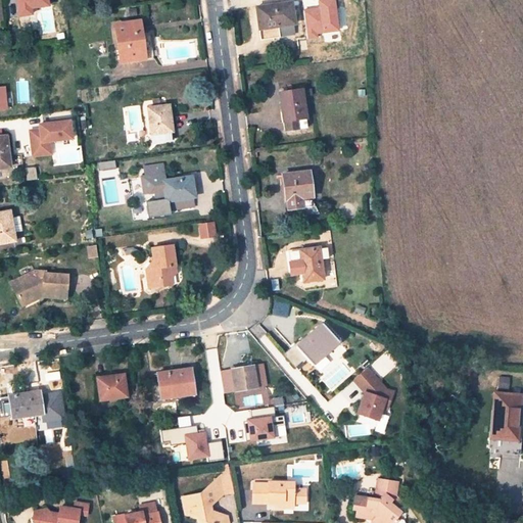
[(341,0),(331,0),(333,17),(343,16),(341,0)]
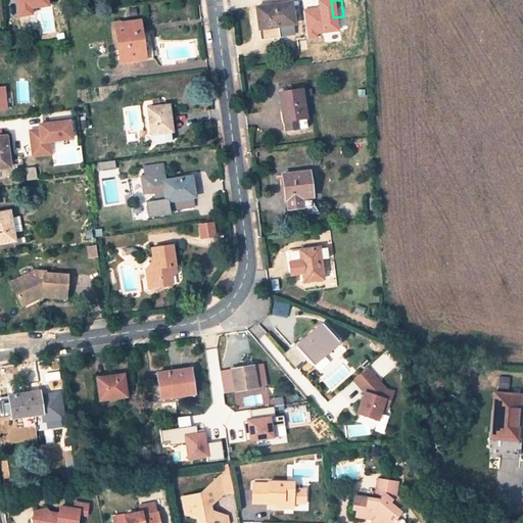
[(292,2),(257,7),(260,39),(280,37),(278,27),(294,24),(292,2)]
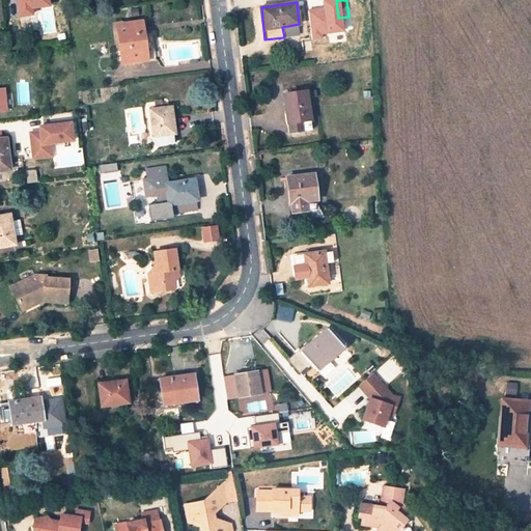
[(143,23),(135,24),(136,32),(143,31),(143,23)]
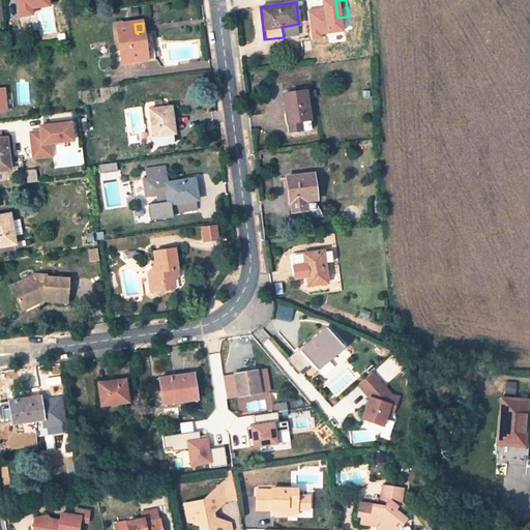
[(143,31),(136,32),(135,24),(117,26),(121,61),(147,58),(155,56),(152,32),(144,33),(143,31)]
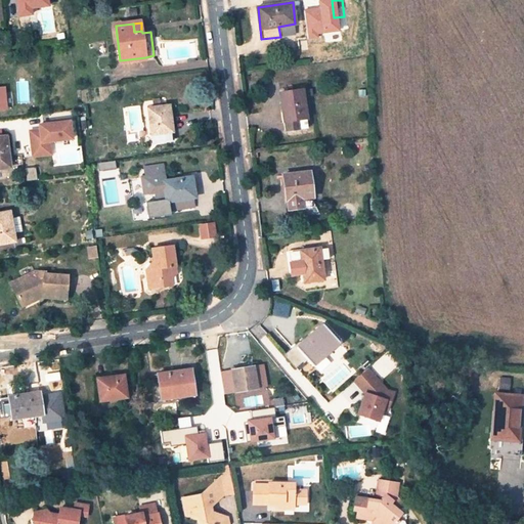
[(286,122),(306,119),(307,119),(303,90),(279,93),(281,112),(284,112),(286,122)]
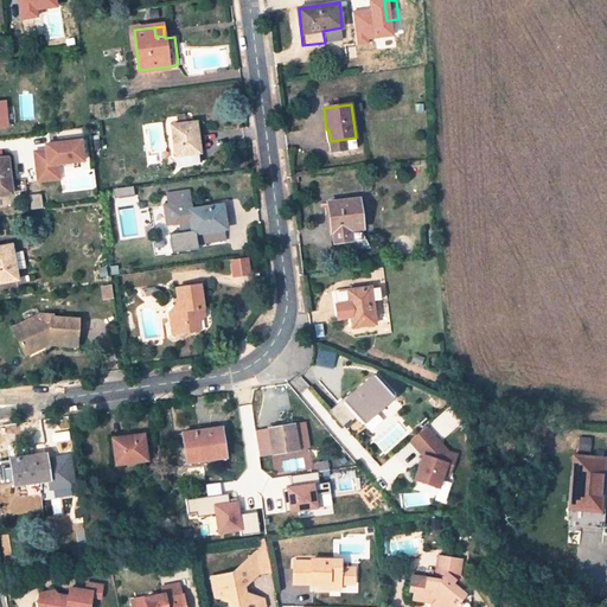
[(197,122),(172,126),(177,166),(202,163),(200,153),(198,153),(197,142),(199,142),(197,122)]
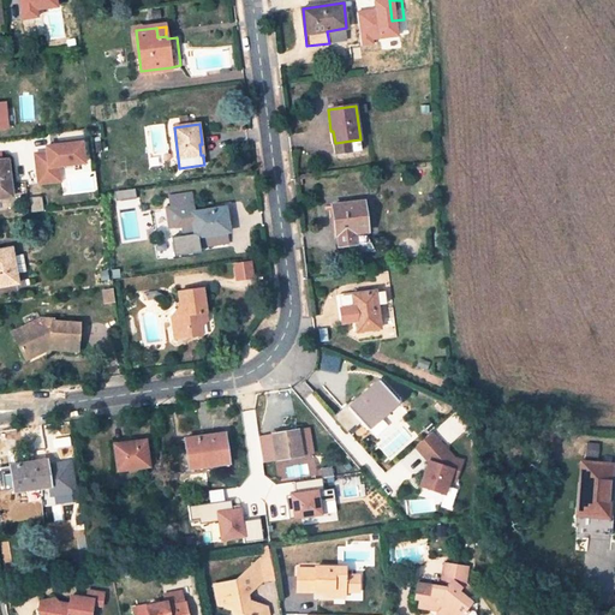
[(335,143),(333,143),(334,154),(360,150),(359,139),(335,143)]
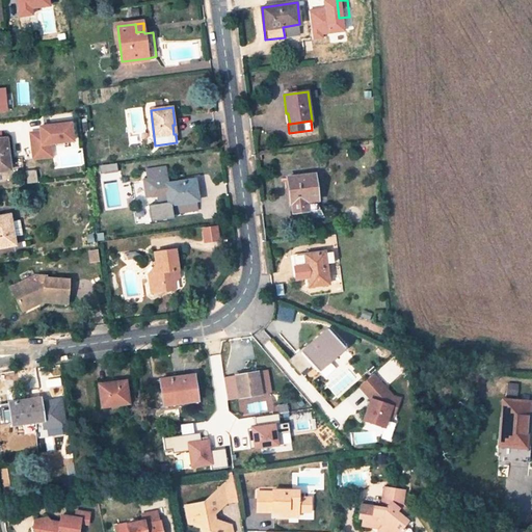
[(42,131),(30,132),(32,161),(55,159),(54,144),(77,143),(76,123),(42,125),(42,131)]
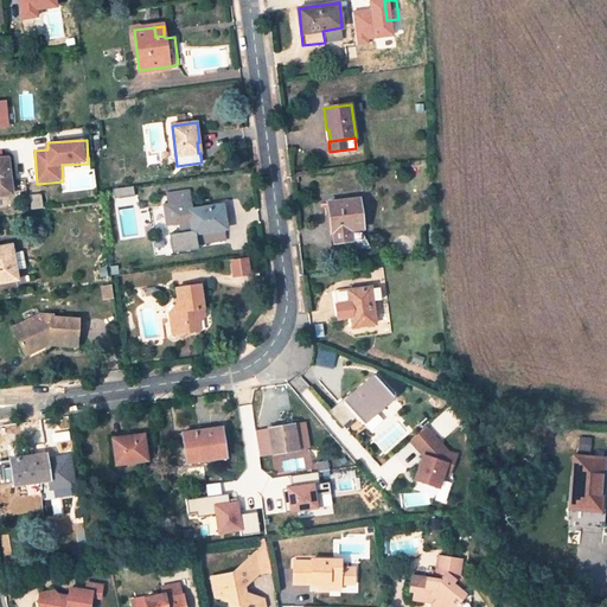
[(0,195),(12,195),(7,158),(0,159),(0,195)]
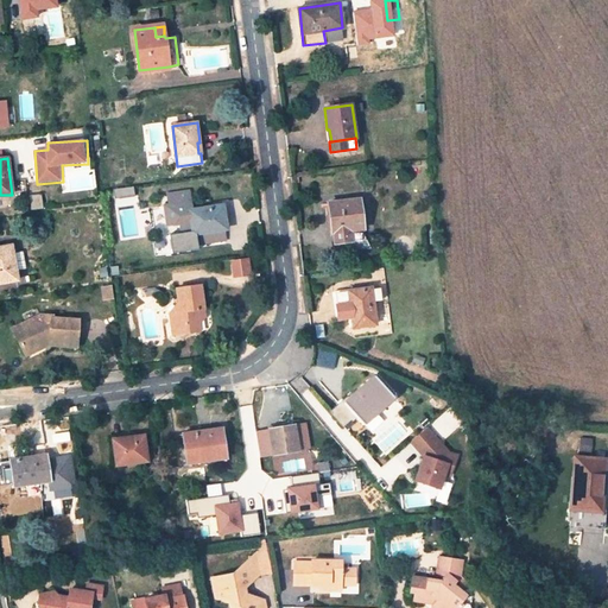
[(194,234),(195,234),(196,234),(197,246),(225,242),(223,230),(222,220),(225,220),(222,207),(191,210),(189,194),(168,196),(169,206),(164,206),(168,225),(171,225),(179,223),(181,229),(181,234),(192,233),(194,234)]
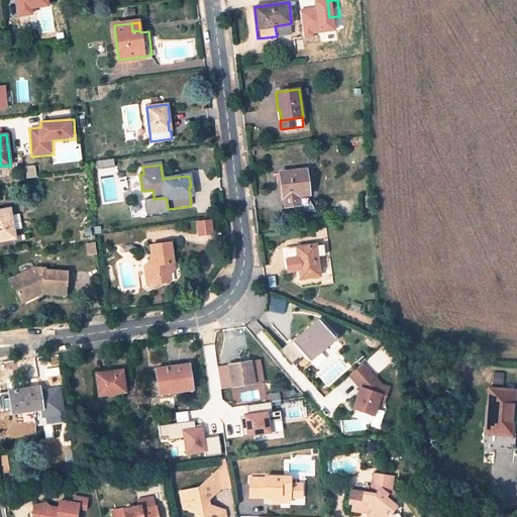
[(306,170),(276,174),(279,199),(284,198),(285,207),(299,205),(298,197),(309,195),(306,170)]
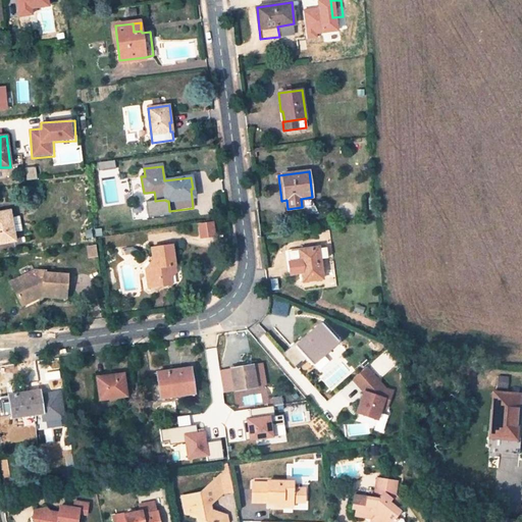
[(10,211),(0,212),(0,242),(15,241),(10,211)]
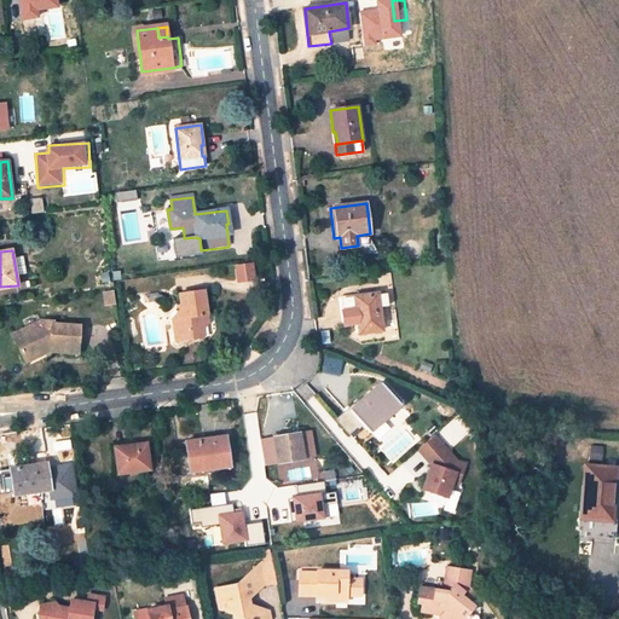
[(250,262),(232,265),(235,281),(253,278),(250,262)]
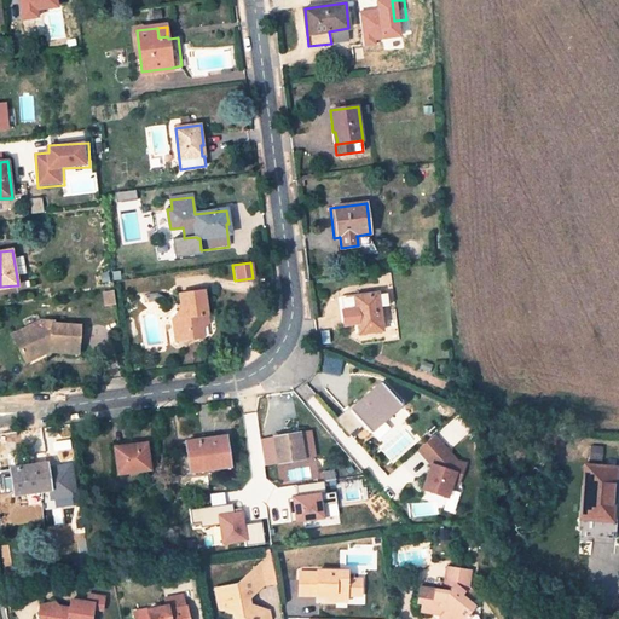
[(181,318),(174,319),(177,341),(203,337),(202,329),(200,316),(207,314),(204,291),(180,294),(183,312),(180,312),(181,318)]
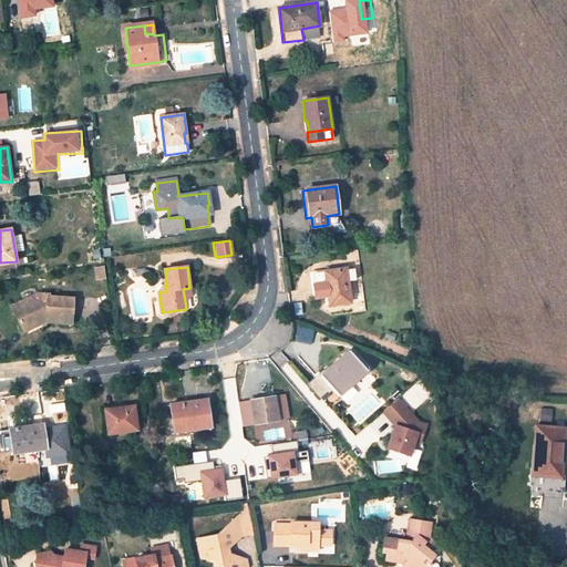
[(328,296),(329,306),(350,303),(348,281),(356,280),(354,269),(346,270),(346,269),(325,271),(325,272),(311,274),(315,297),(328,296)]
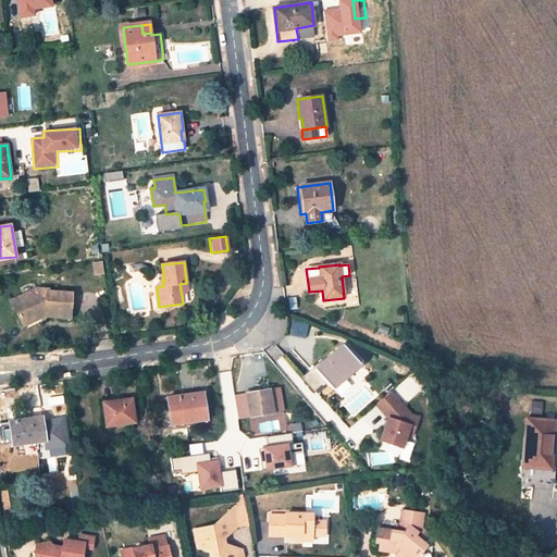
[(37,289),(12,301),(24,324),(44,316),(42,313),(47,312),(46,316),(71,318),(72,294),(48,292),(49,291),(37,289)]
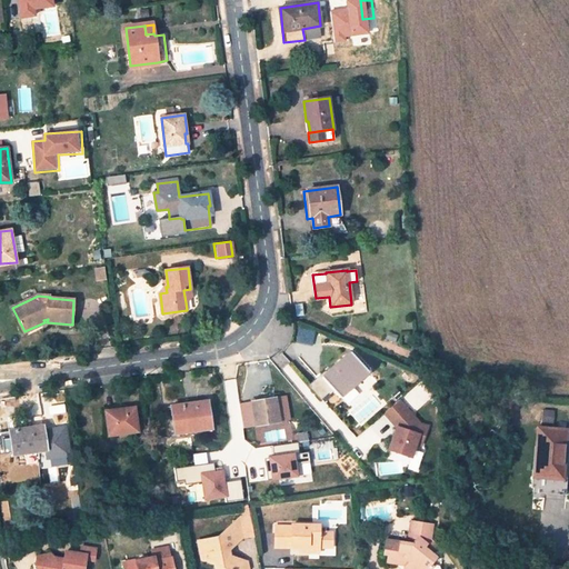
[(298,342),(313,343),(316,330),(299,329),(298,342)]
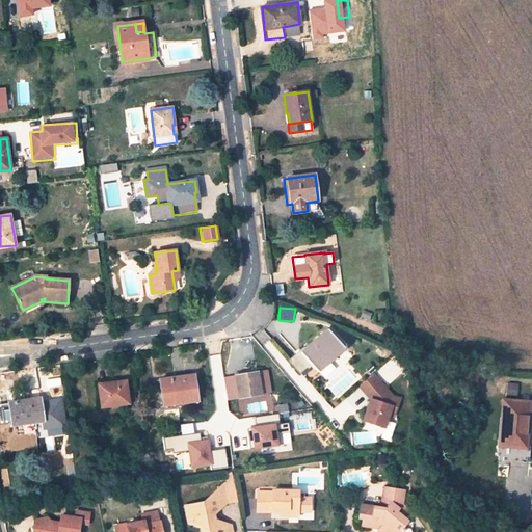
[(317,370),(342,347),(326,329),(301,352),(300,351),(289,361),(299,372),(311,363),(317,370)]
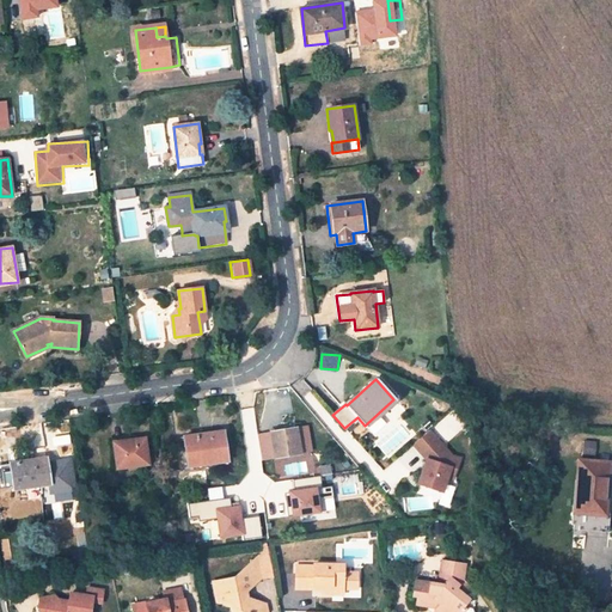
[(273,438),(275,457),(300,453),(297,429),(283,432),(282,435),(273,438)]
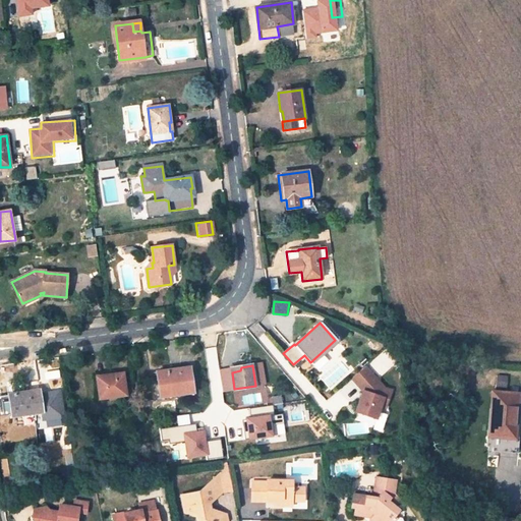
[(189,368),(157,373),(160,396),(193,392),(189,368)]
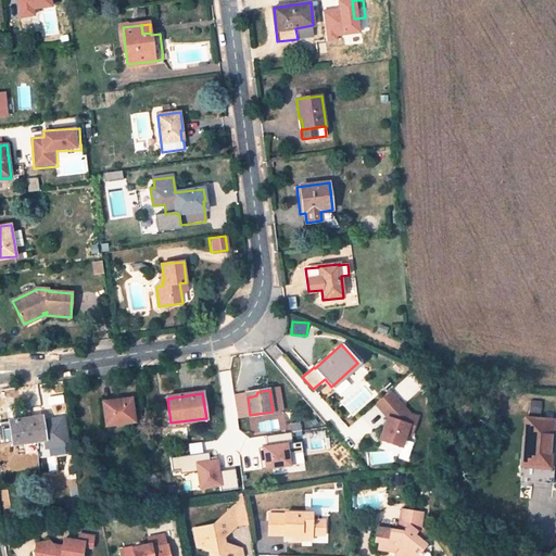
[(389,416),(380,440),(406,450),(421,411),(386,396),(379,413),(389,416)]
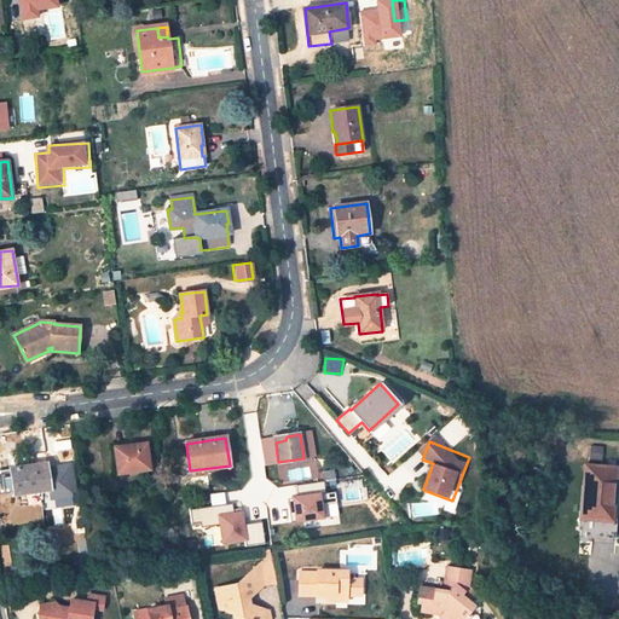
[(146,443),(115,447),(119,473),(150,469),(146,443)]
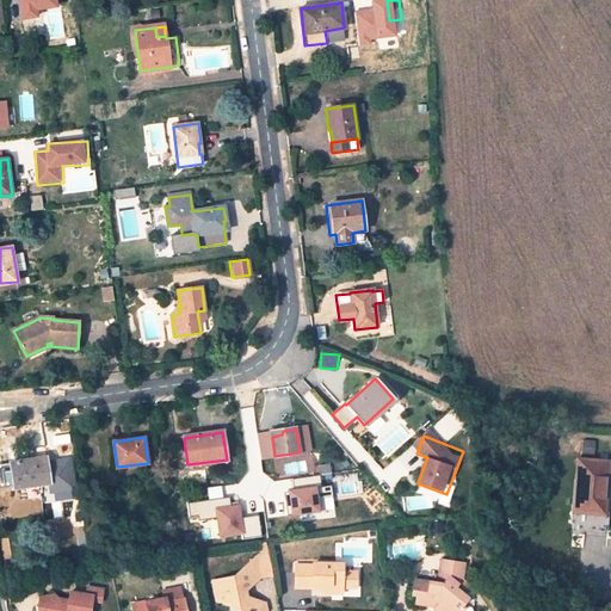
[(26,487),(50,482),(51,492),(67,491),(66,481),(62,460),(47,462),(47,457),(14,462),(16,469),(12,469),(13,483),(25,481),(26,487)]
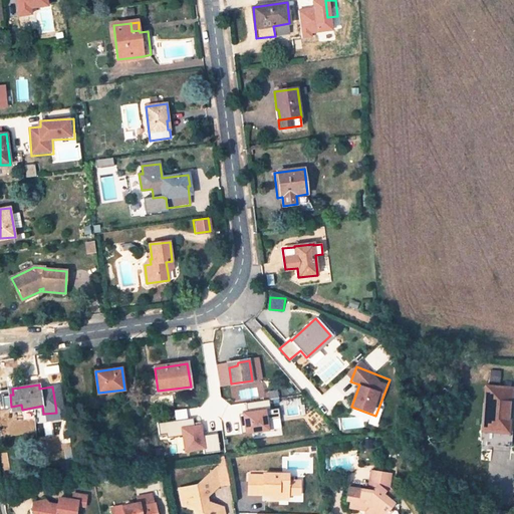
[(508,433),(512,390),(487,387),(485,403),(488,403),(486,431),(508,433)]
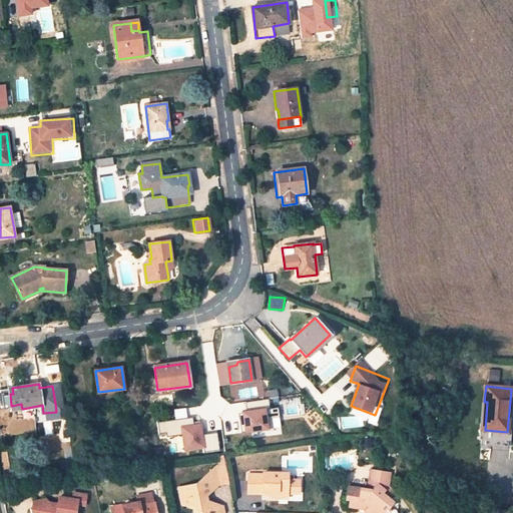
[(243,434),(272,431),(269,400),(248,402),(249,412),(241,412),(243,434)]
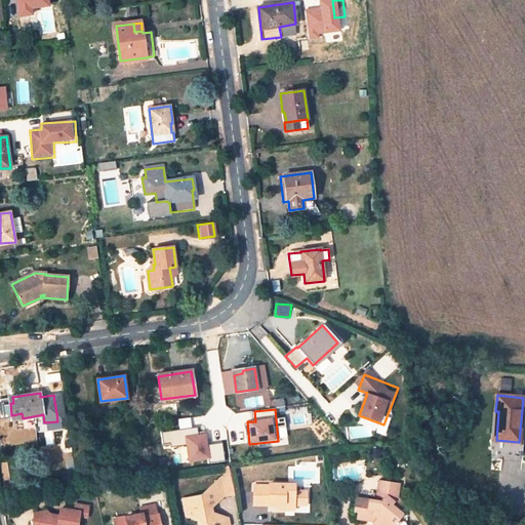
[(198,429),(163,432),(164,447),(187,445),(189,462),(226,458),(224,443),(209,444),(208,433),(199,434),(198,429)]
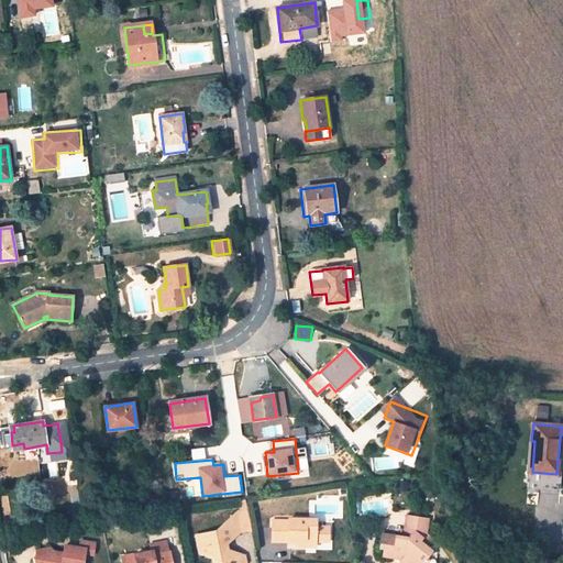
[(404,537),(383,534),(379,548),(384,549),(383,556),(395,558),(396,551),(399,551),(404,555),(401,559),(406,562),(411,562),(412,562),(411,562),(423,562),(427,560),(424,559),(430,551),(418,541),(424,533),(427,519),(406,517),(404,537)]
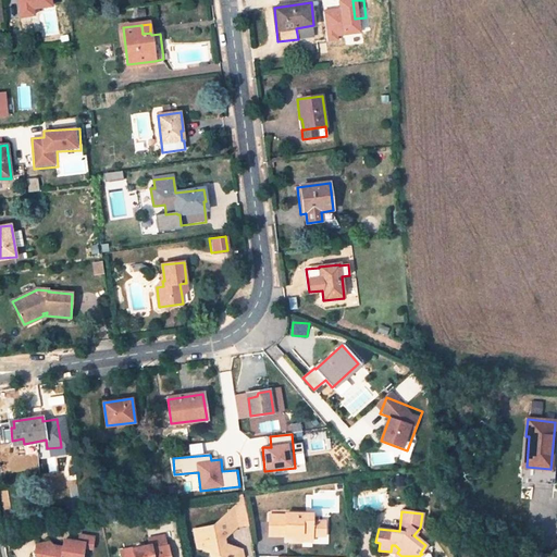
[(286,515),(270,515),(269,536),(285,536),(285,534),(293,534),(293,536),(293,541),(302,541),(302,535),(312,535),(325,535),(325,521),(313,520),(313,512),(285,512),(286,515)]
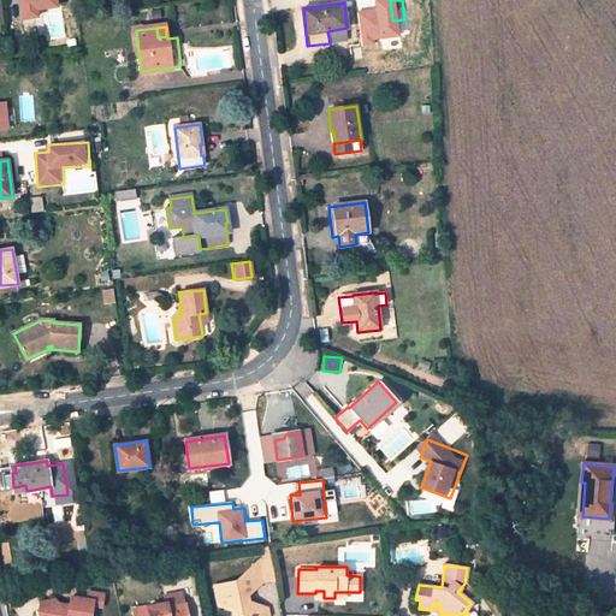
[(235,582),(214,586),(218,606),(232,611),(232,615),(254,615),(256,615),(267,615),(266,608),(248,602),(248,596),(261,584),(259,570),(252,568),(235,582)]
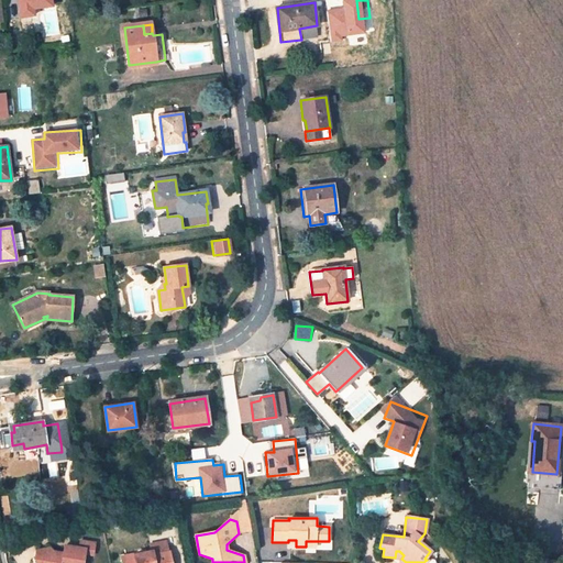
[(48,547),(37,549),(39,555),(32,556),(33,562),(83,562),(85,554),(92,555),(96,543),(80,540),(79,547),(65,544),(63,552),(53,550),(48,547)]
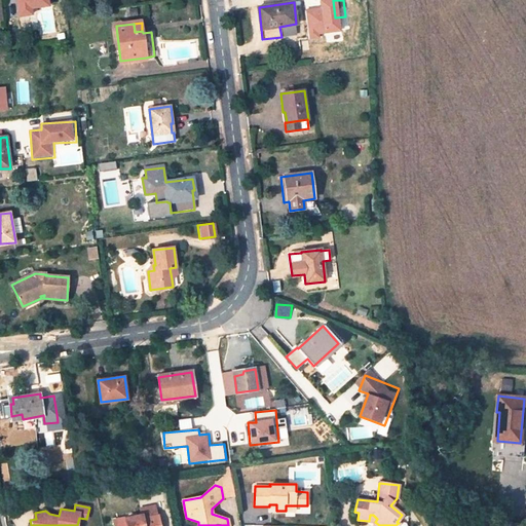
[(159,525),(158,516),(142,519),(142,516),(124,519),(124,525),(159,525)]
